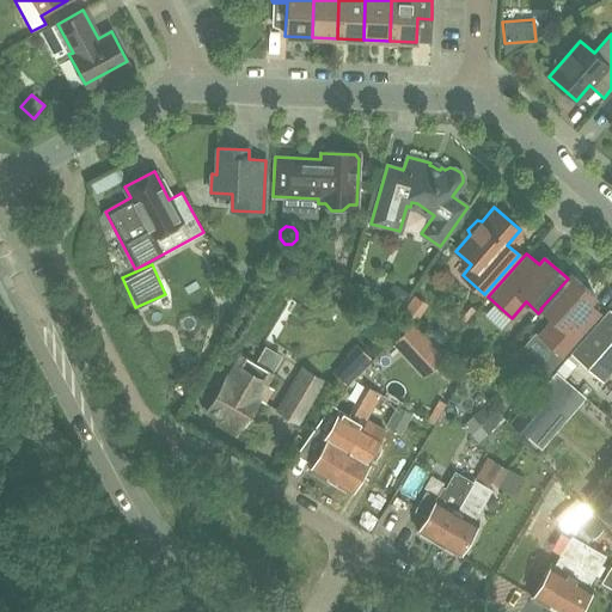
[(589,301),(594,295),(570,274),(567,277),(568,279),(540,308),(542,310),(552,319),(539,336),(562,356),(601,312),(589,301)]
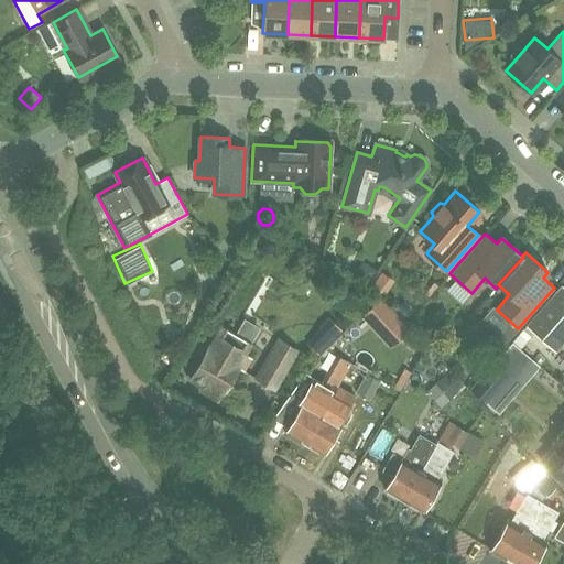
[(554,350),(563,338),(563,286),(562,285),(512,342),(520,348),(534,333),(554,350)]
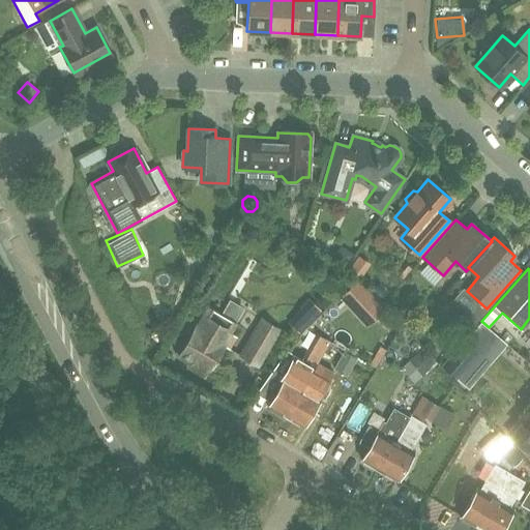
[(357,281),(341,296),(367,324),(384,308),(357,281)]
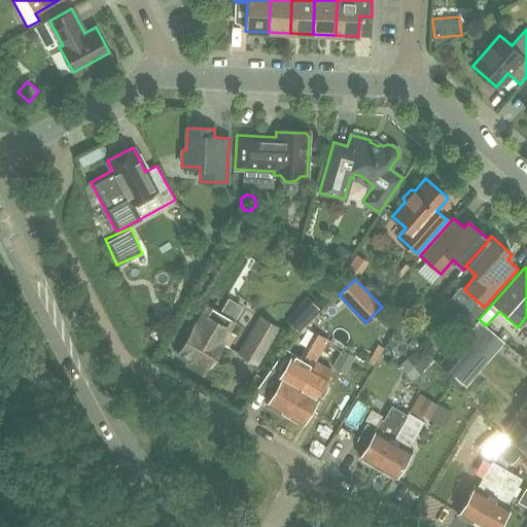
[(300,306),(312,317),(320,308),(308,296),(300,306)]
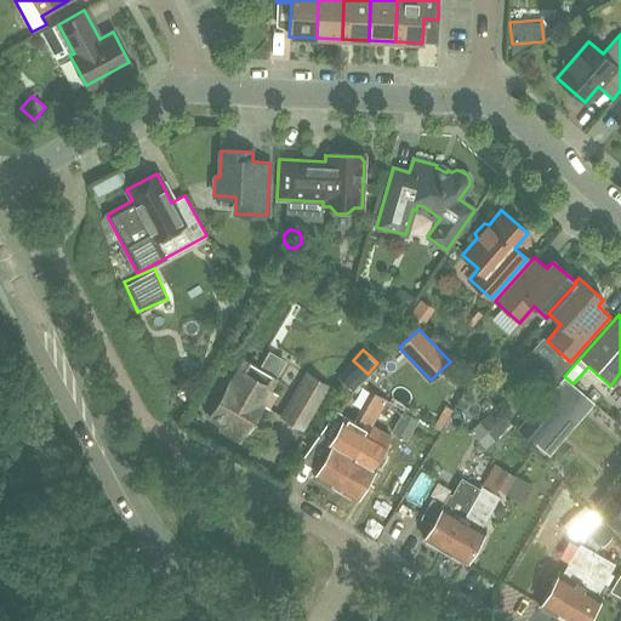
[(246,360),(240,370),(232,385),(228,383),(210,415),(227,425),(223,431),(239,440),(243,434),(244,436),(262,404),(272,410),(280,396),(268,388),(274,377),(246,360)]
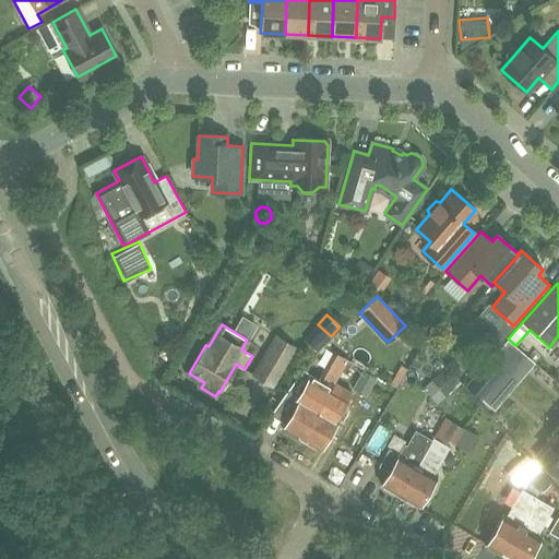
[(276,335),(253,375),(272,385),(295,347),(276,335)]
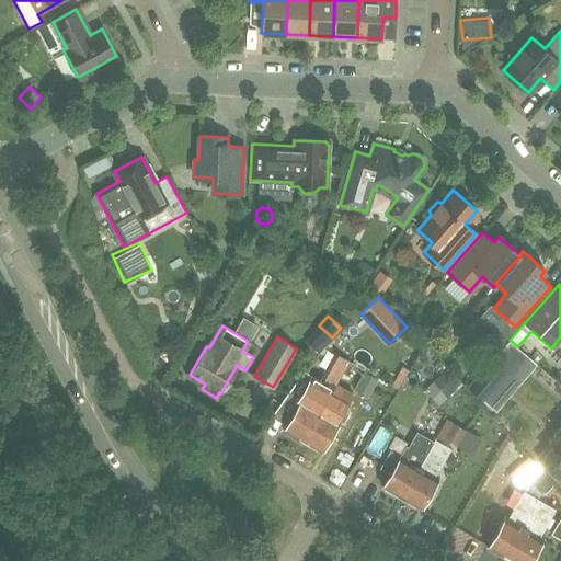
[(468,388),(483,400),(504,376),(490,363),(468,388)]
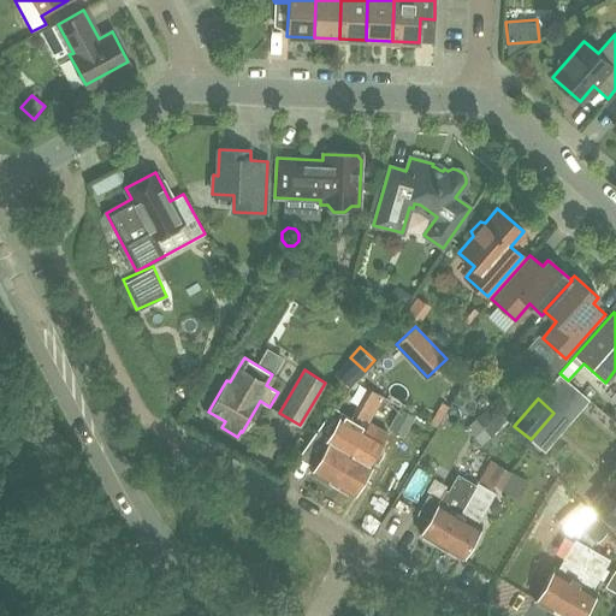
[(465,427),(480,442),(505,418),(490,402),(465,427)]
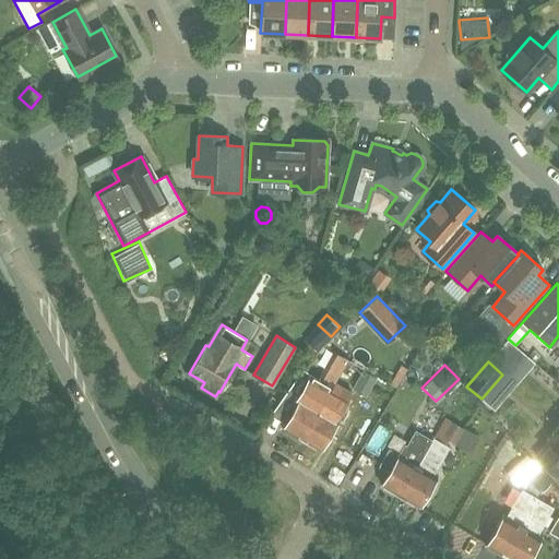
[(363,370),(346,399),(360,407),(377,378),(363,370)]
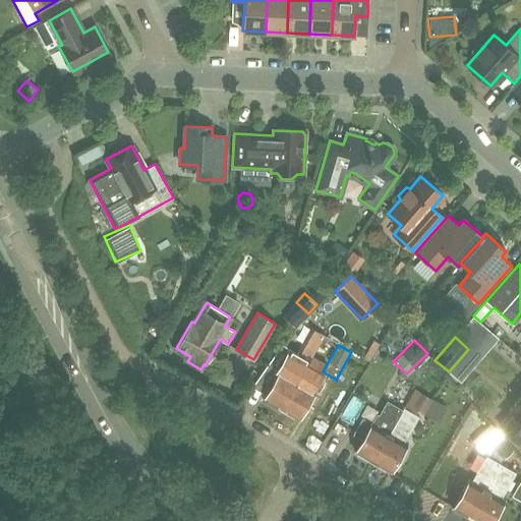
[(281,408),(297,380),(302,371),(307,363),(311,356),(299,349),(297,352),(296,354),(289,349),(276,371),(278,372),(266,395),(264,398),(267,400),(266,402),(273,406),(274,404),(281,408)]
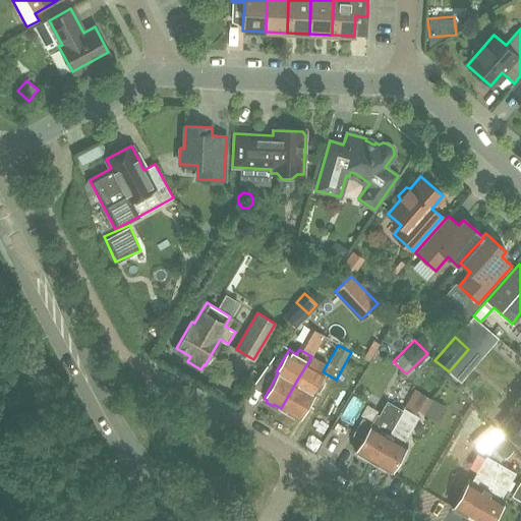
[(310,377),(302,371),(297,380),(281,408),(288,412),(287,414),(294,418),(295,416),(299,418),(315,390),(305,385),(310,377)]
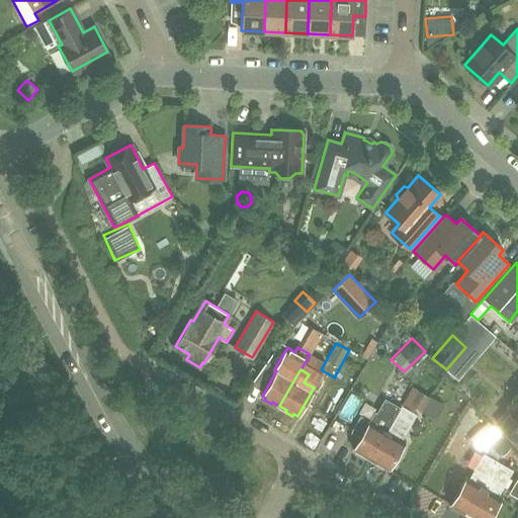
[(517,393),(509,404),(511,406),(496,424),(516,441),(517,438),(517,393)]
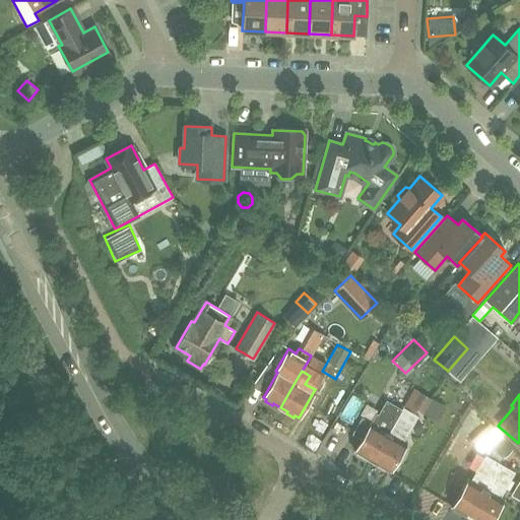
[(352,434),(362,439),(354,451),(359,453),(358,454),(365,458),(366,457),(373,461),(402,409),(387,400),(379,414),(381,415),(379,419),(375,416),(372,423),(363,417),(352,434)]
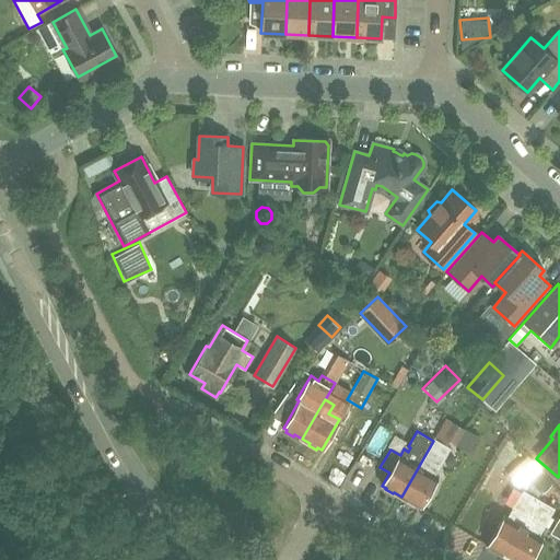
[(417,505),(420,508),(438,477),(435,475),(451,447),(434,439),(433,441),(401,497),(409,501),(408,503),(416,508),(417,505)]
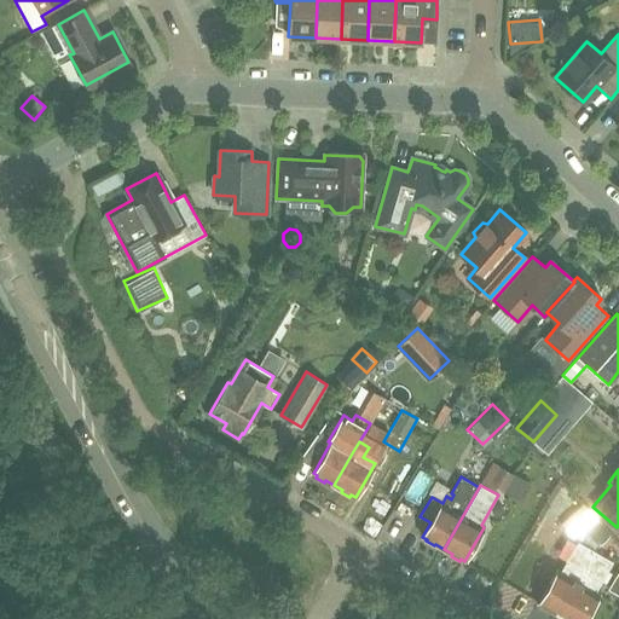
[(595,551),(578,542),(560,572),(556,570),(537,603),(542,606),(541,608),(557,618),(595,551)]
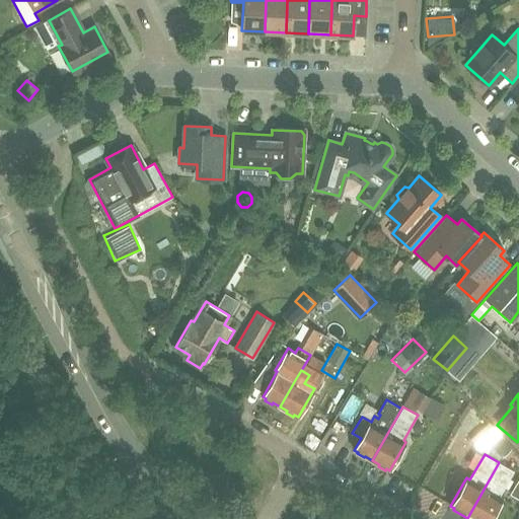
[(514,471),(499,462),(467,518),(468,518),(490,518),(502,498),(500,497),(514,471)]
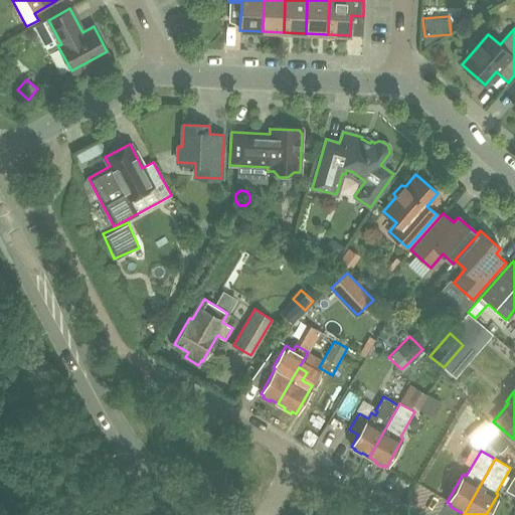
[(514,469),(505,489),(514,494),(514,469)]
